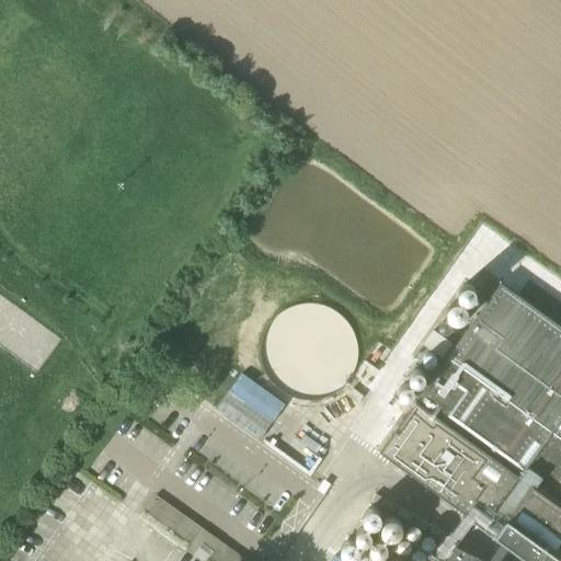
[(560,560),(560,328),(500,285),(447,357),(448,358),(415,403),(379,453),(528,560),(560,560)]
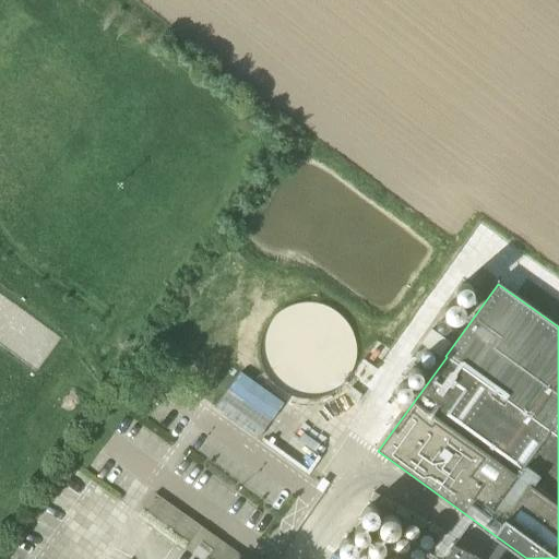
[(306,400),(314,399),(322,397),(330,394),(337,390),(343,384),(348,378),(352,370),(355,363),(356,355),(356,346),(354,339),(352,330),(347,323),(342,317),(335,311),(329,308),(321,305),(313,302),(305,302),(297,304),(289,307),(282,310),(275,314),(270,321),(265,328),(262,335),(260,343),(259,351),(260,359),(262,367),(265,375),(270,381),(276,388),(283,392),(290,396),(298,399),(306,400)]
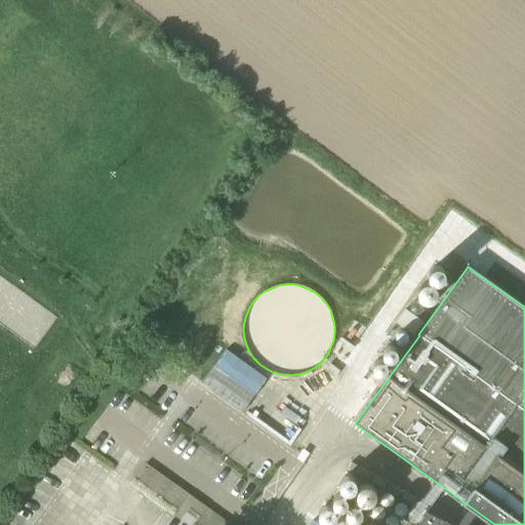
[(404,307),(392,334),(412,344),(425,315),(404,307)]
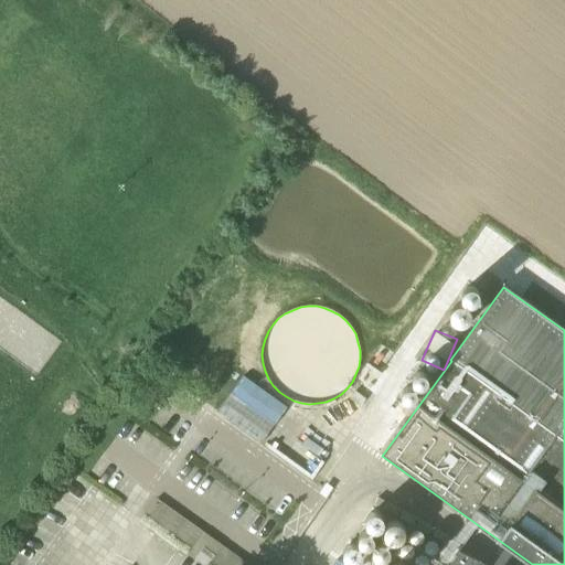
[(360,407),(365,400),(354,392),(349,400),(360,407)]
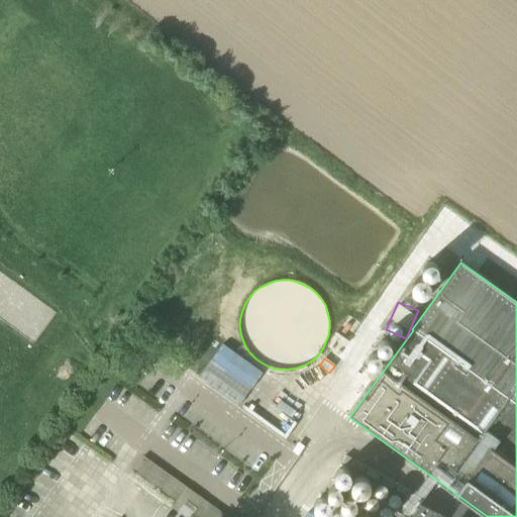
[(301,449),(308,440),(265,406),(256,415),(301,449)]
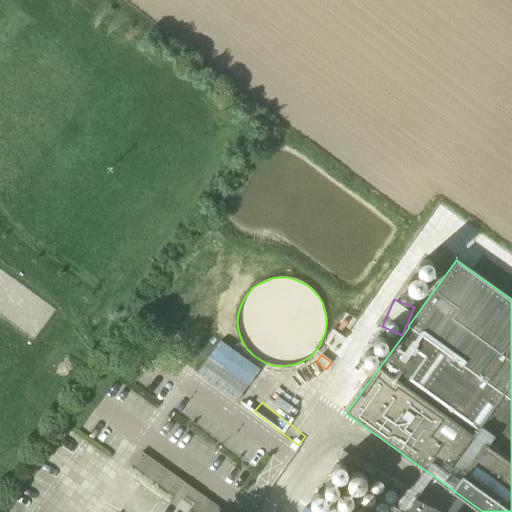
[(353,511),(370,511),(360,490),(372,484),(351,437),(335,445),(350,479),(340,483),(353,511)]
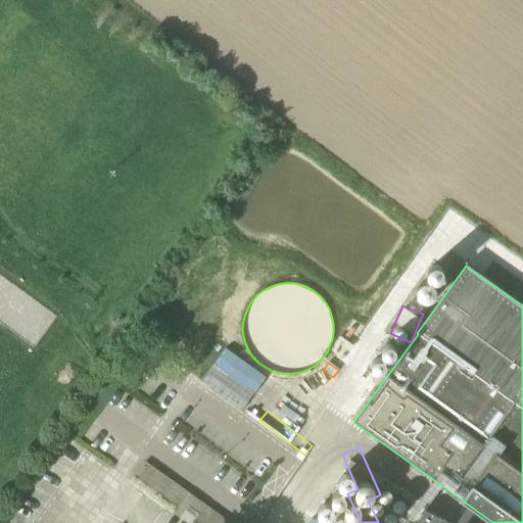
[(63,459),(58,468),(77,478),(82,469),(63,459)]
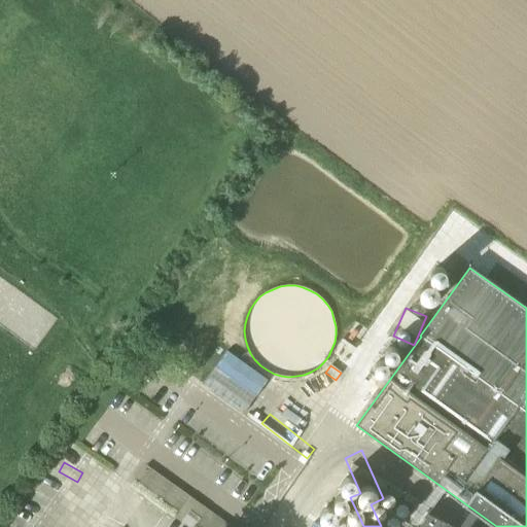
[(189,497),(155,473),(145,487),(179,512),(188,498),(189,497)]
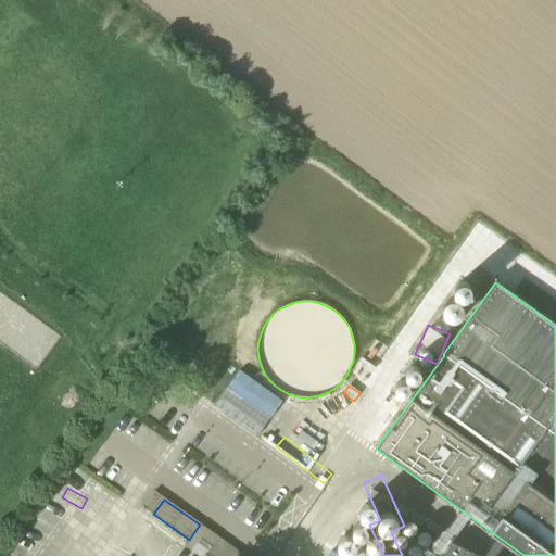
[(49,515),(67,528),(77,515),(58,502),(49,515)]
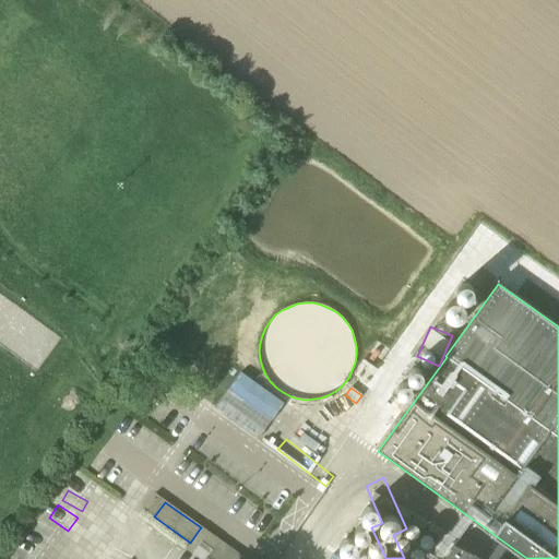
[(47,555),(59,536),(43,526),(31,545),(47,555)]
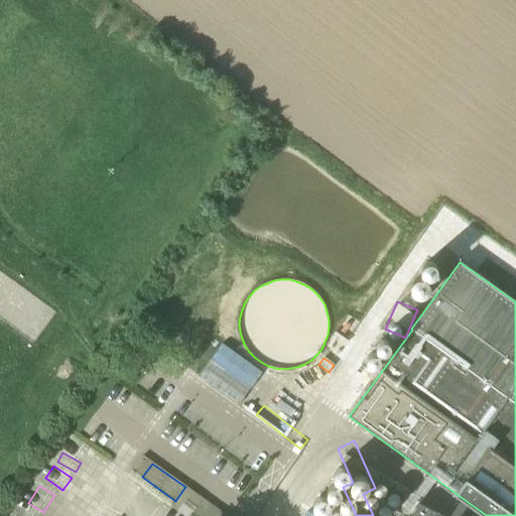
[(226,515),(202,499),(185,487),(184,488),(175,501),(170,507),(183,515),(188,515),(191,512),(197,515),(226,515)]
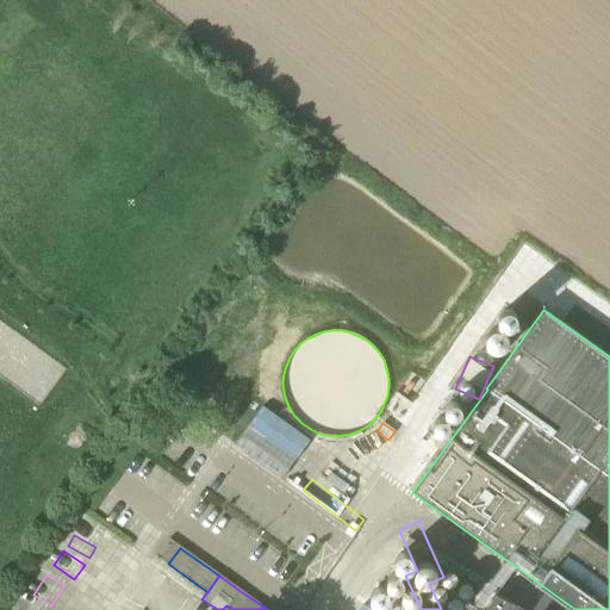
[(541,609),(553,595),(546,590),(530,609),(541,609)]
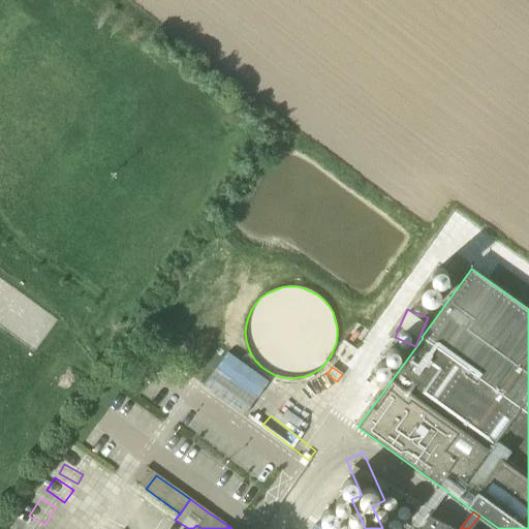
[(321,526),(322,528),(353,528),(346,514),(321,526)]
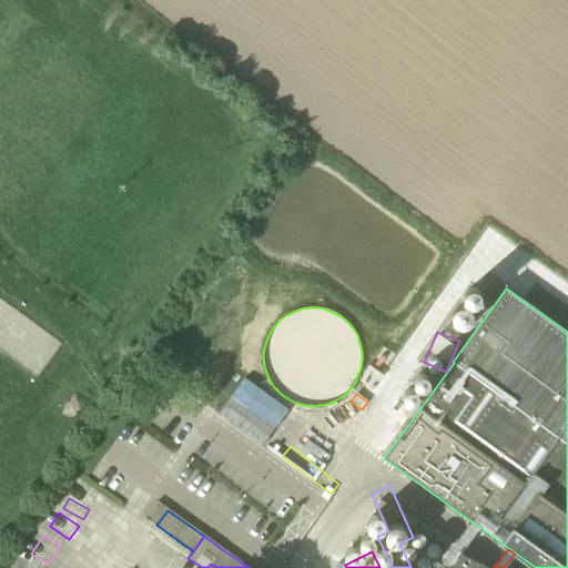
[(486,567),(460,554),(450,567),(486,567)]
